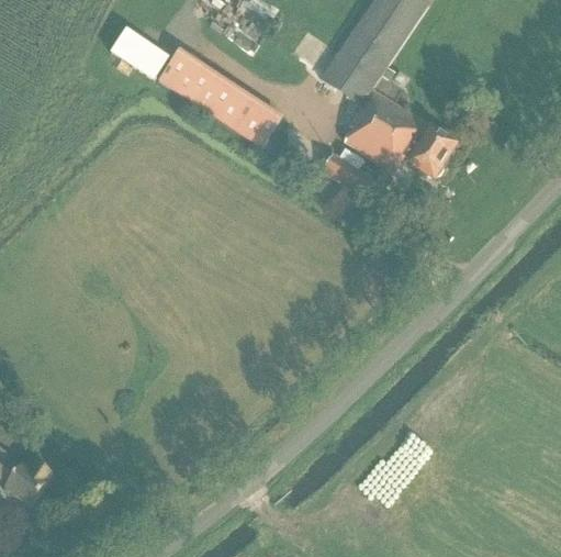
[(361,106),(373,89),(427,3),(422,0),(371,0),(322,80),(361,106)]
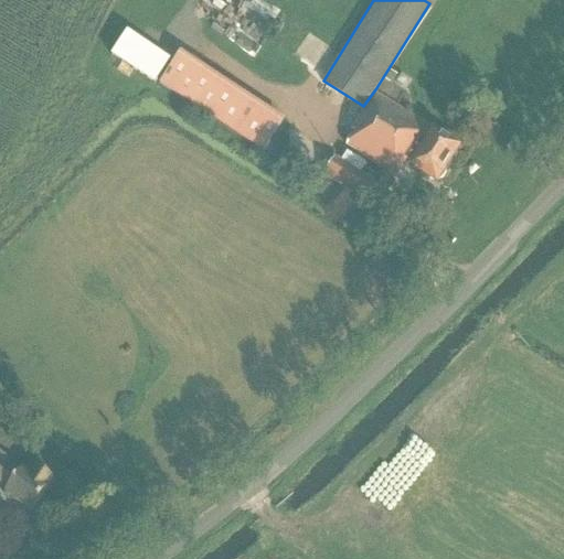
[(254,51),(262,38),(235,21),(227,34),(254,51)]
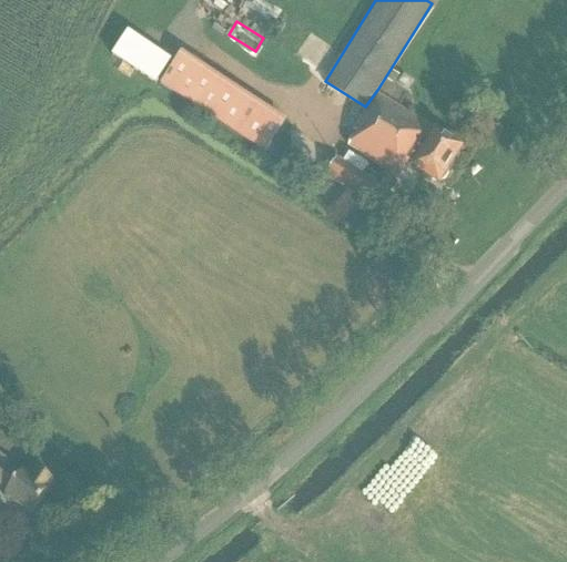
[(296,43),(306,53),(321,40),(311,30),(296,43)]
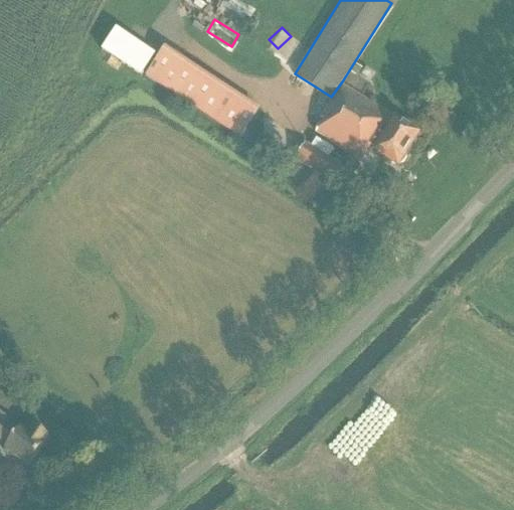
[(144,38),(134,54),(142,59),(152,43),(144,38)]
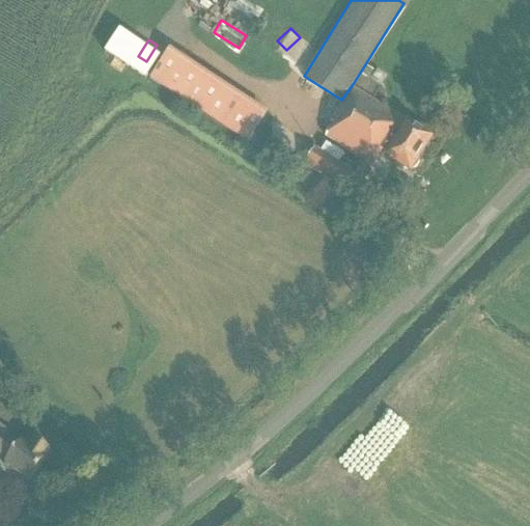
[(268,108),(169,45),(148,76),(247,140),(268,108)]
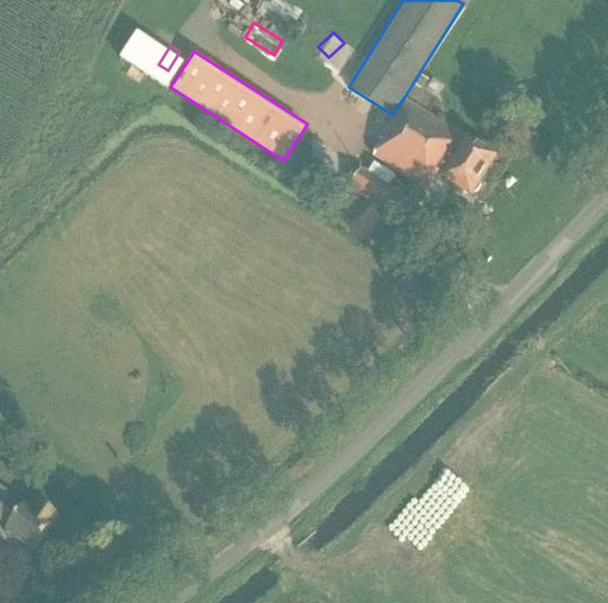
[(442,82),(436,79),(432,85),(438,88),(442,82)]
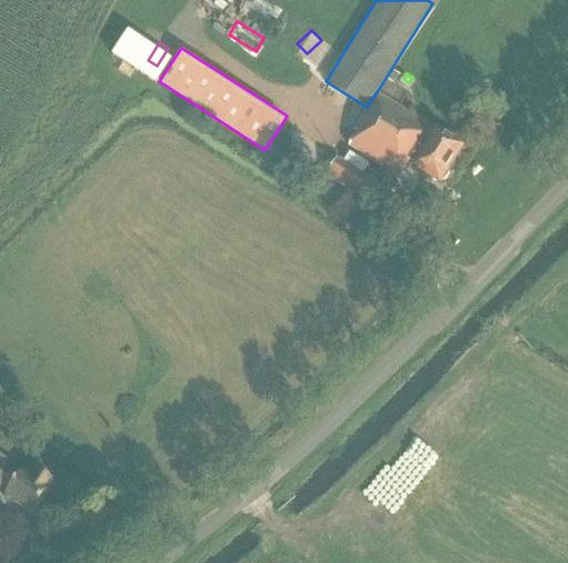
[(409,156),(414,158),(411,162),(439,180),(462,144),(378,90),(366,107),(354,126),(358,129),(349,143),(398,173),(409,156)]
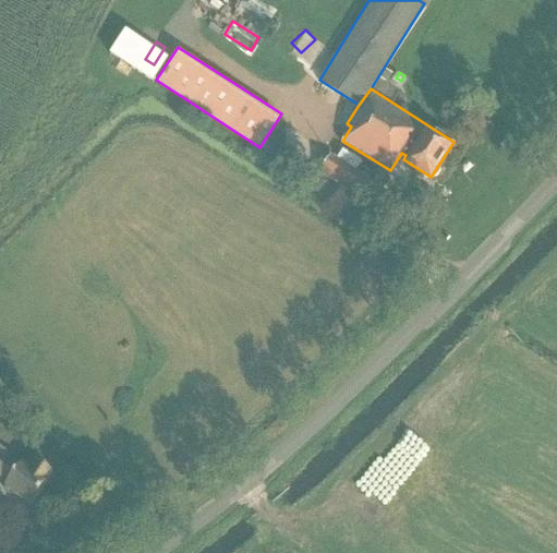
[(370,176),(331,151),(318,169),(358,194),(370,176)]
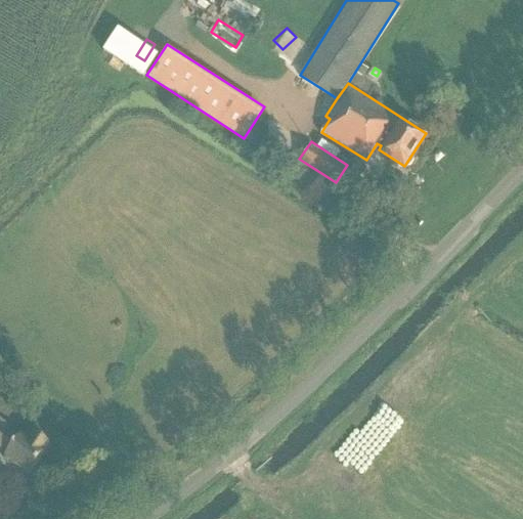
[(16,438),(4,430),(8,425),(0,420),(0,445),(7,450),(4,455),(29,472),(44,449),(43,448),(48,441),(35,432),(30,439),(19,432),(16,438)]
